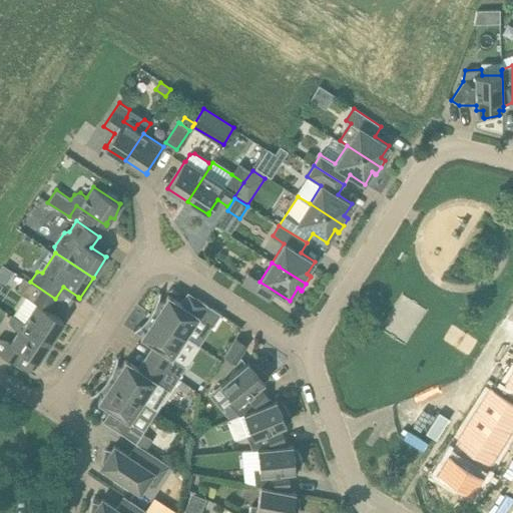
[(241,284),(249,289),(257,278),(248,273),(241,284)]
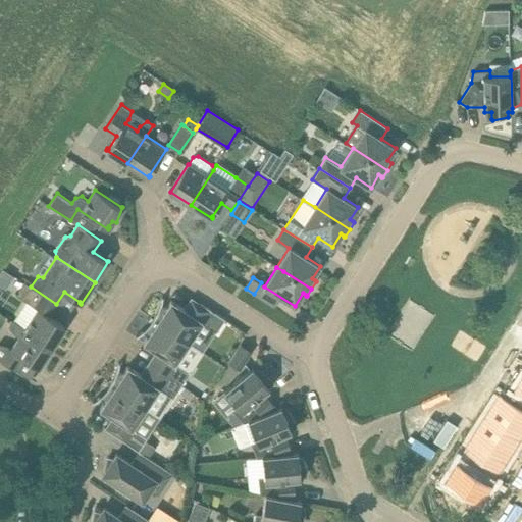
[(27,302),(49,315),(56,304),(31,286),(24,282),(16,295),(27,302)]
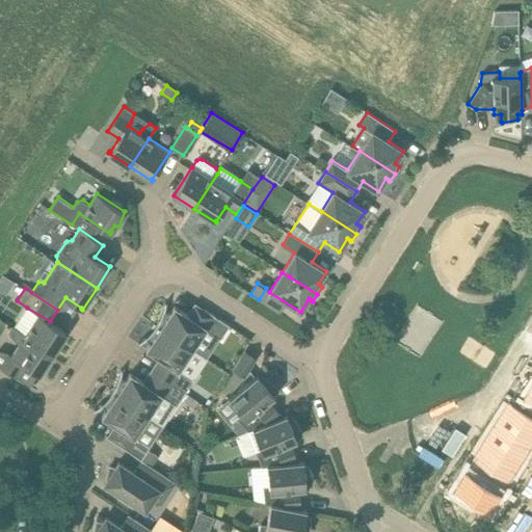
[(159,320),(157,325),(193,349),(208,327),(221,338),(230,325),(205,309),(196,320),(175,306),(170,312),(164,311),(166,302),(165,302),(164,304),(164,308),(163,312),(162,315),(160,319),(159,320)]
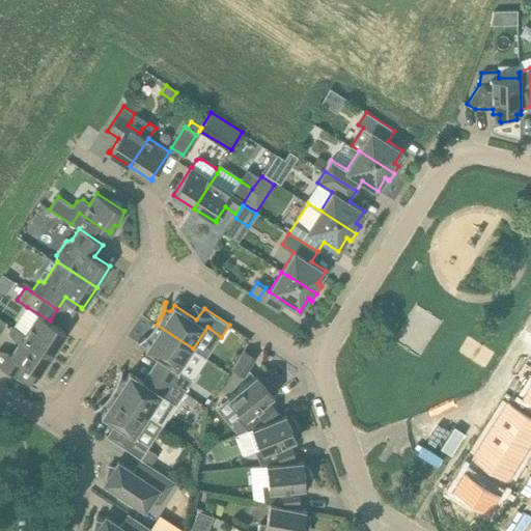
[(66,331),(65,332),(27,307),(14,327),(53,353),(67,332),(66,331)]
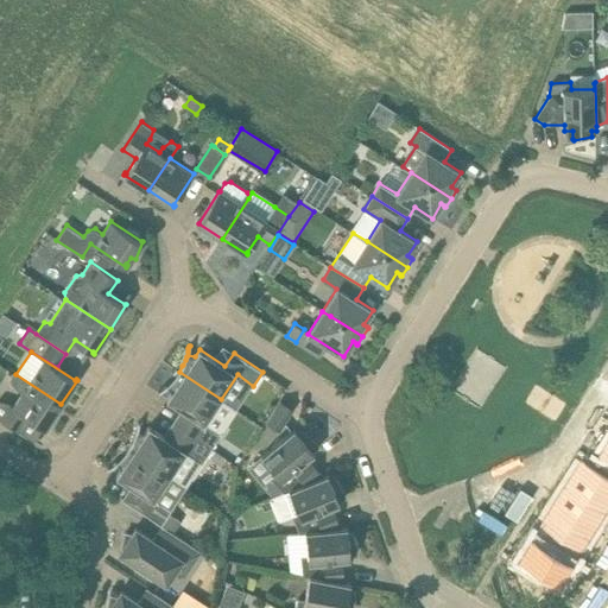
[(179,372),(166,384),(159,391),(159,392),(168,387),(171,392),(166,399),(190,416),(182,429),(211,449),(221,434),(206,423),(221,399),(179,372)]
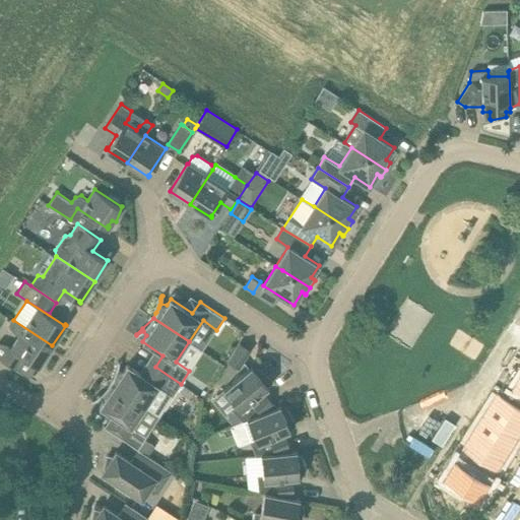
[(0,342),(0,358),(15,369),(23,356),(38,366),(37,366),(38,367),(52,345),(13,320),(9,327),(15,334),(19,336),(12,347),(8,344),(0,342)]
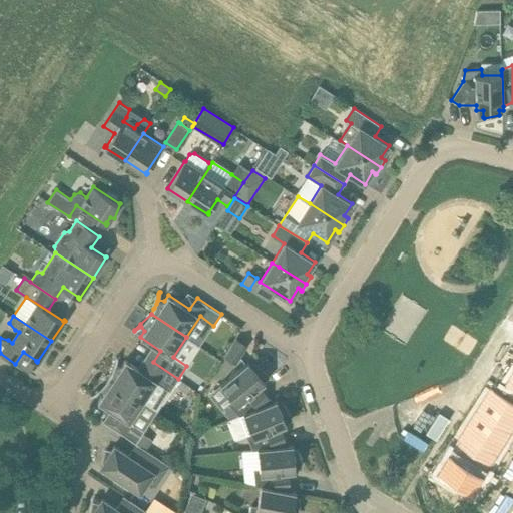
[(235,338),(223,357),(235,364),(247,346),(235,338)]
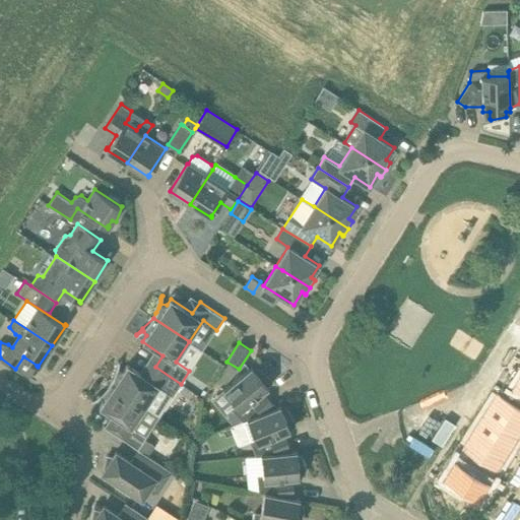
[(116,369),(110,384),(145,407),(158,387),(173,396),(181,384),(155,367),(147,378),(127,365),(123,371),(118,369),(119,362),(118,362),(116,369)]
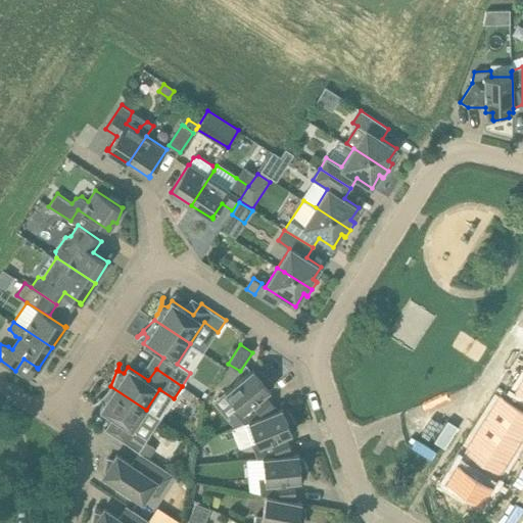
[(244,424),(249,423),(278,409),(266,394),(271,390),(266,384),(272,379),(259,368),(255,372),(253,369),(225,391),(239,408),(234,412),(244,424)]
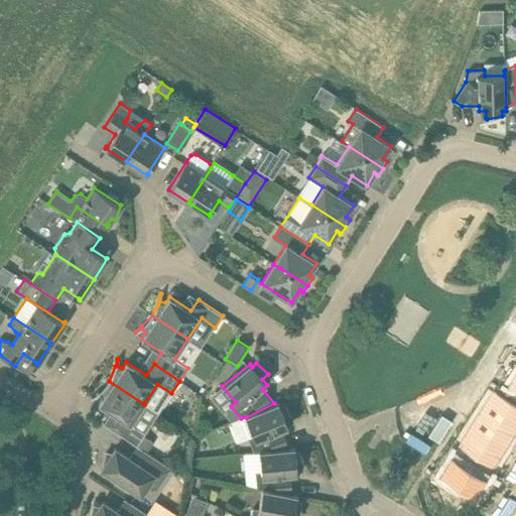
[(515,372),(507,386),(515,391),(515,372)]
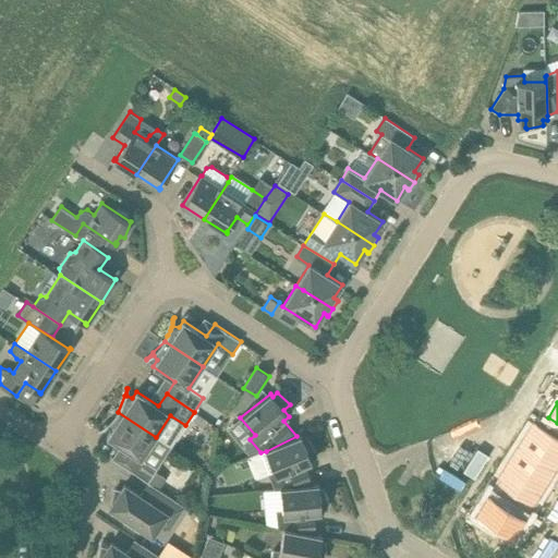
[(111,431),(107,437),(126,450),(119,462),(146,481),(154,468),(142,460),(156,437),(118,412),(109,422),(99,429),(100,431),(107,425),(111,431)]
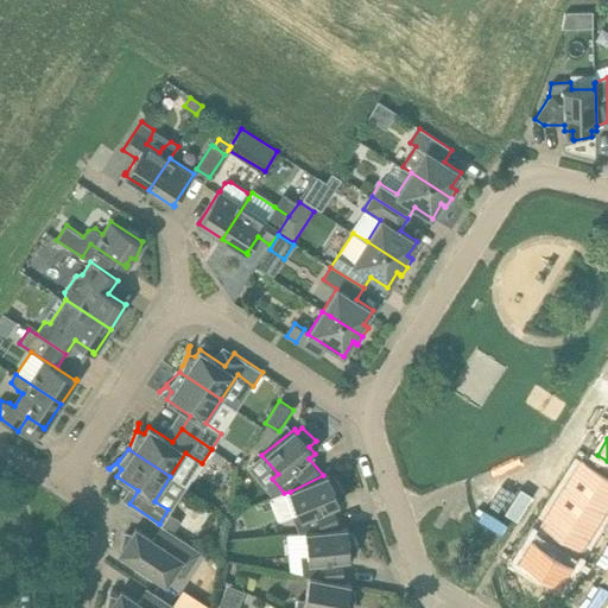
[(607,507),(607,474),(581,457),(564,485),(606,512),(607,507)]
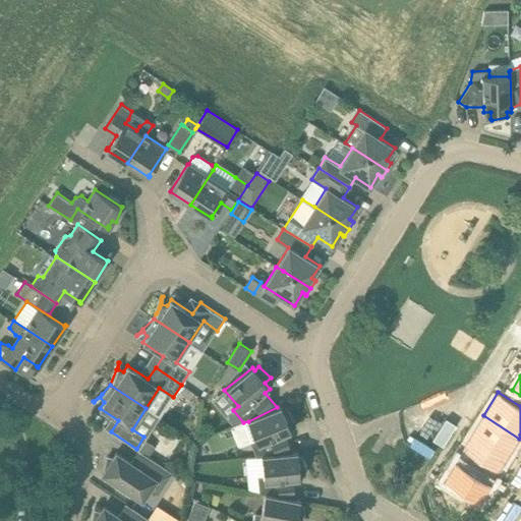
[(256,457),(262,456),(297,452),(293,452),(286,435),(291,431),(288,424),(295,421),(287,407),(282,409),(281,406),(277,407),(248,421),(255,439),(250,442),(256,457)]
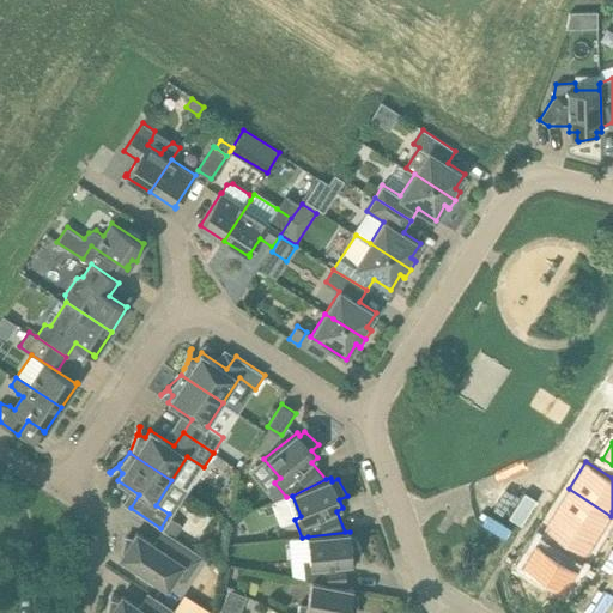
[(594,542),(611,516),(569,489),(552,515),(594,542)]
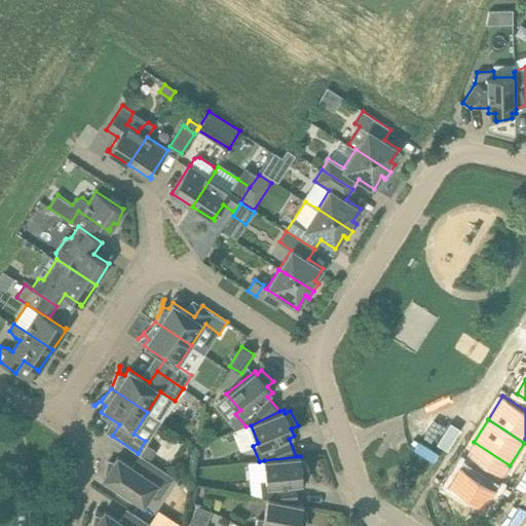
[(496,487),(510,465),(474,442),(459,463),(496,487)]
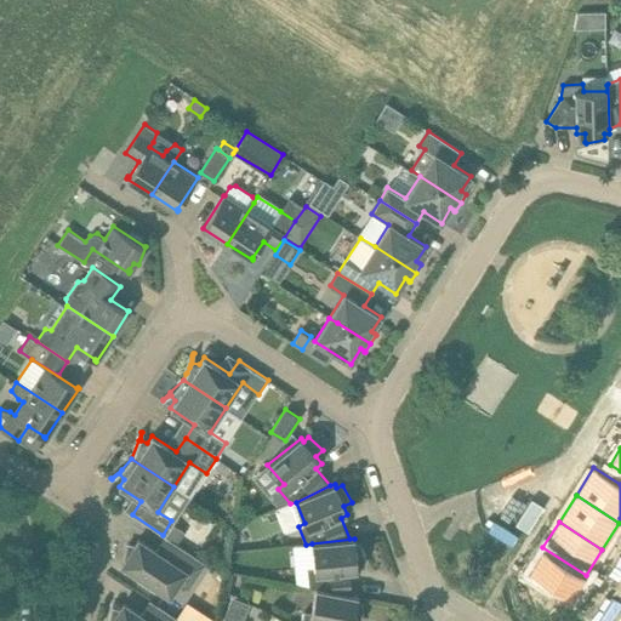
[(121,564),(170,596),(180,581),(188,587),(205,563),(172,541),(163,554),(138,539),(134,546),(127,543),(124,560),(121,564)]
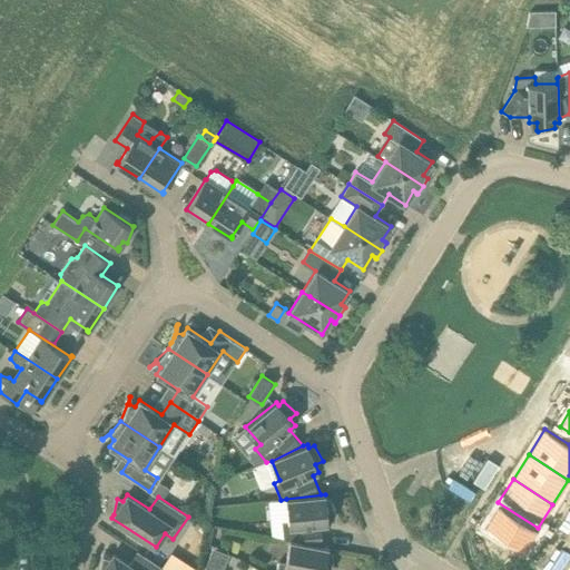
[(284,540),(290,541),(324,546),(322,524),(328,524),(327,516),(336,514),(331,498),(326,498),(325,494),(286,499),(288,521),(282,521),(284,540)]
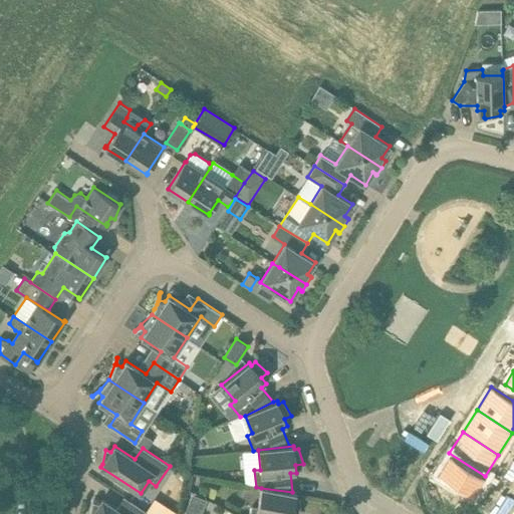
[(485,476),(449,453),(437,473),(480,501),(493,481),(485,476)]
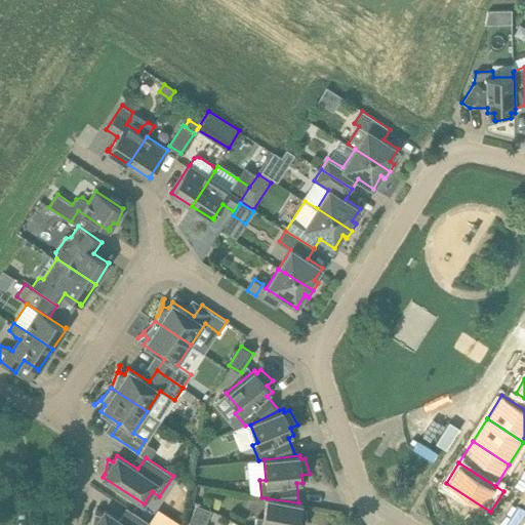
[(257,517),(255,524),(298,524),(298,523),(307,524),(307,508),(303,507),(303,503),(298,502),(267,498),(264,518),(257,517)]
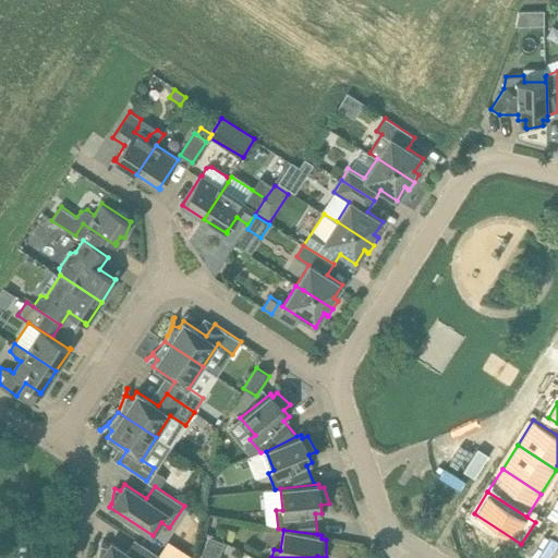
[(162,557),(141,544),(133,556),(111,542),(107,547),(101,546),(98,557),(162,557)]
